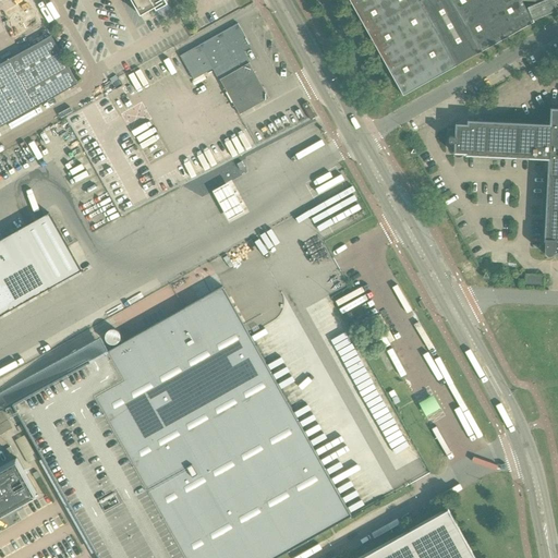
[(167,3),(165,0),(131,0),(140,15),(150,10),(154,8),(156,10),(167,3)]
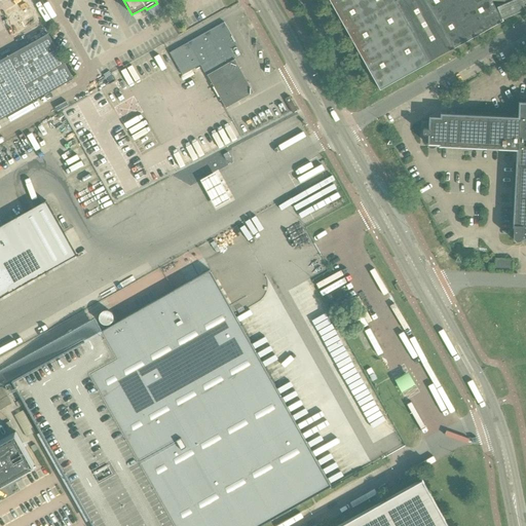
[(329,0),(380,89),(502,21),(491,0),(495,0),(504,0),(505,0),(329,0)]
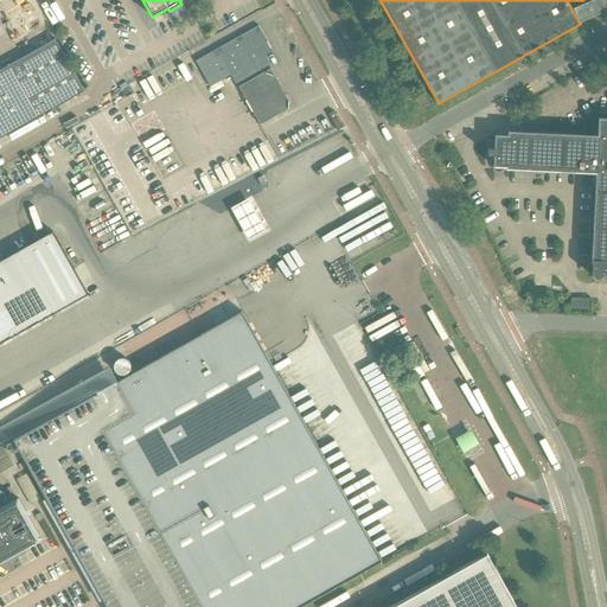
[(606,11),(606,0),(589,0),(574,7),(580,23),(606,11)]
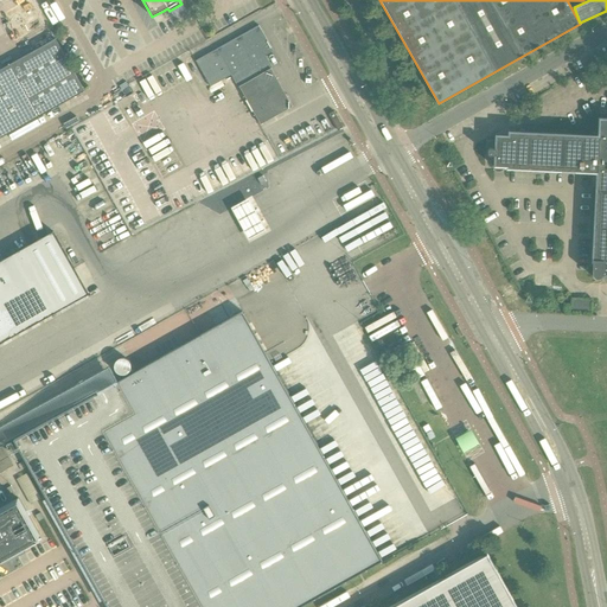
[(196,61),(210,87),(231,75),(238,88),(240,87),(261,125),(293,107),(272,68),(263,51),(272,46),(259,25),(196,61)]
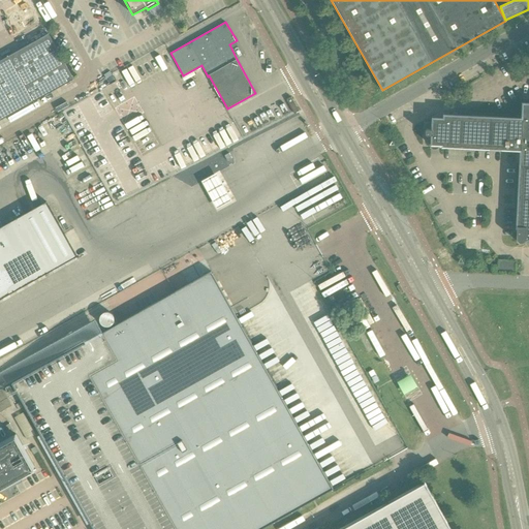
[(48,34),(0,60),(0,118),(72,78),(48,34)]
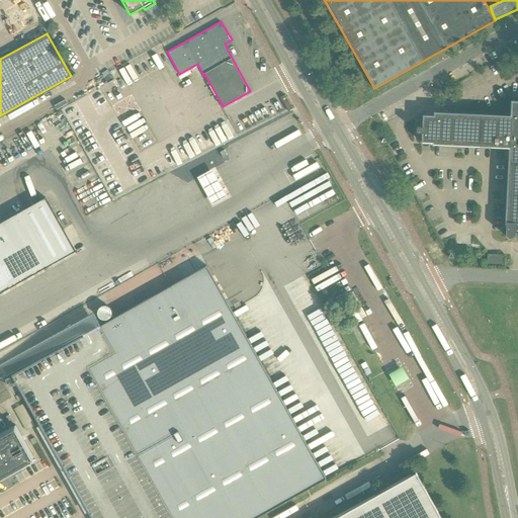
[(292,108),(288,100),(285,95),(280,97),(288,111),(292,108)]
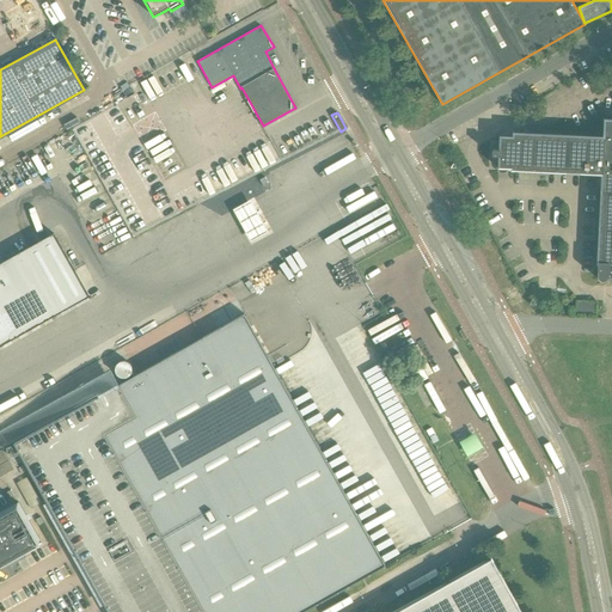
[(512,170),(601,173),(611,173),(611,118),(603,118),(603,120),(604,120),(604,136),(514,132),(513,130),(513,138),(501,136),(501,135),(500,135),(499,150),(493,150),(493,155),(499,155),(497,167),(499,167),(499,166),(510,167),(510,171),(512,171),(512,170)]
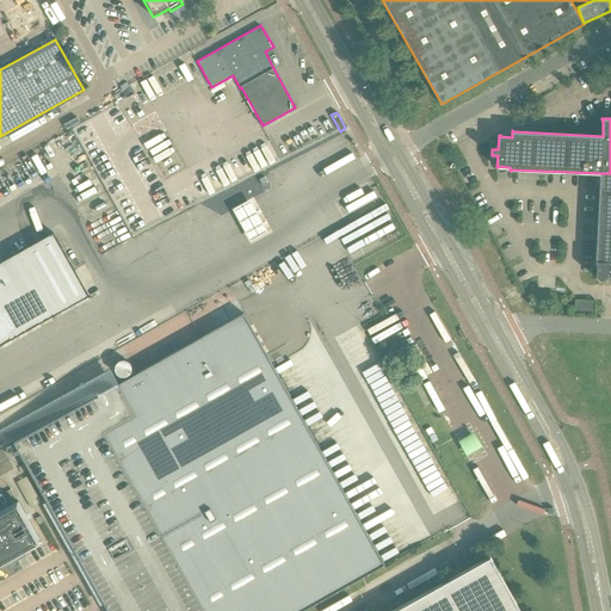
[(209,191),(267,170),(264,160),(260,150),(223,165),(224,166),(217,168),(220,176),(205,181),(209,191)]
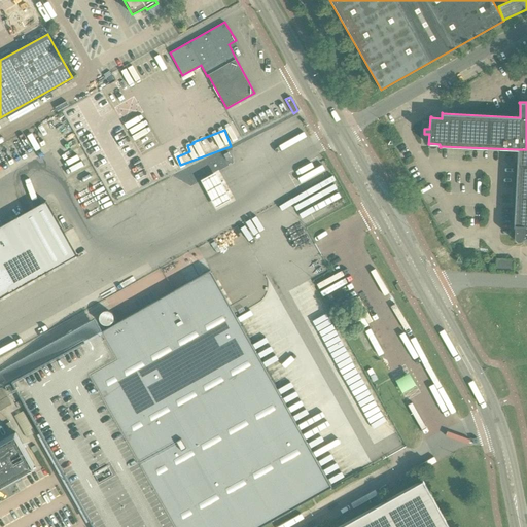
[(526,149),(518,149),(515,206),(514,226),(513,226),(513,227),(515,227),(514,237),(514,238),(515,239),(515,240),(516,241),(517,241),(518,242),(519,242),(520,242),(521,242),(522,241),(523,240),(523,239),(523,238),(526,237),(526,149)]
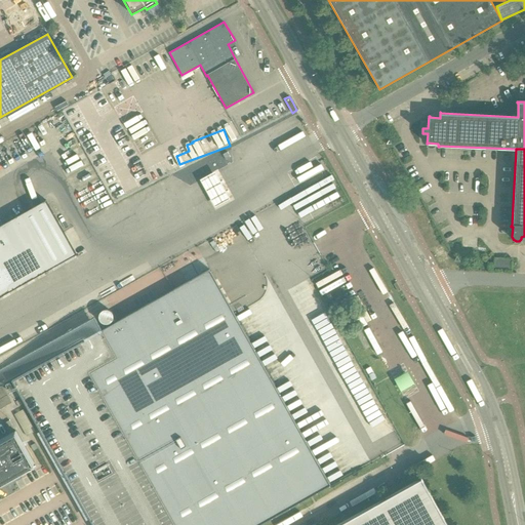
[(216,202),(218,206),(232,198),(230,195),(217,171),(204,178),(216,202)]
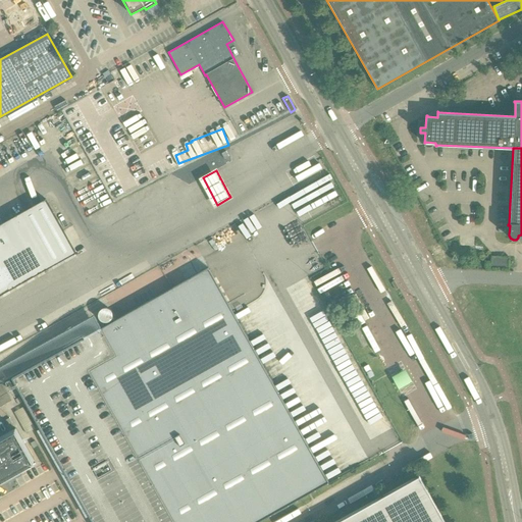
[(0,300),(81,254),(65,228),(50,201),(0,228),(0,300)]
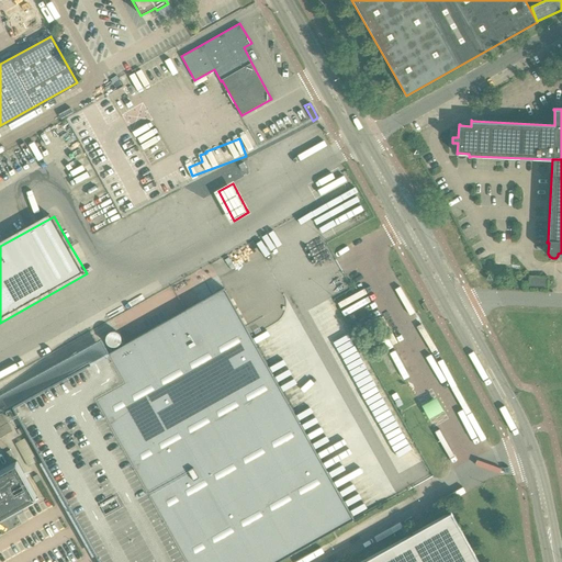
[(530,277),(529,279),(529,285),(547,287),(547,278),(530,277)]
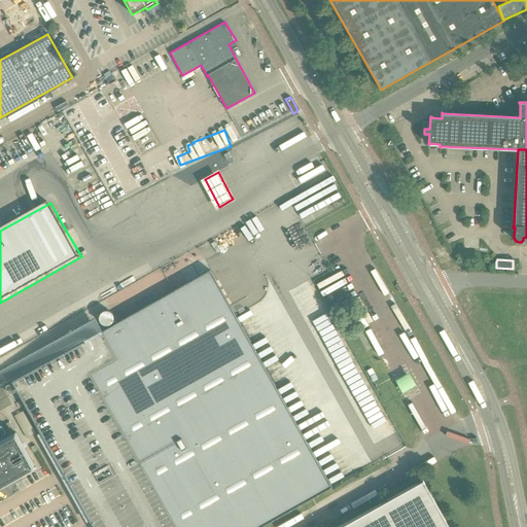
[(11,382),(54,456),(53,457),(53,458),(53,459),(53,460),(54,460),(54,461),(55,461),(56,461),(93,526),(261,526),(335,488),(213,270),(11,382)]
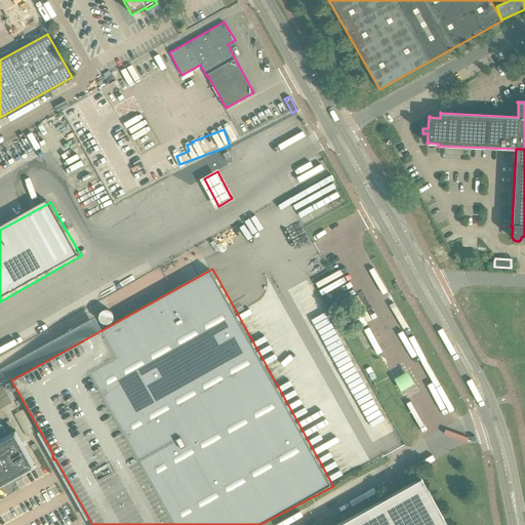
[(98,317),(99,318),(99,319),(99,320),(101,321),(102,322),(103,323),(104,323),(105,324),(107,324),(108,324),(109,323),(110,323),(110,322),(111,322),(112,321),(112,320),(113,319),(113,318),(113,317),(113,316),(113,315),(112,314),(112,313),(111,312),(111,311),(110,311),(109,310),(108,310),(107,310),(106,310),(105,310),(104,310),(103,311),(102,311),(102,312),(101,312),(99,313),(99,314),(98,315),(98,316),(98,317)]
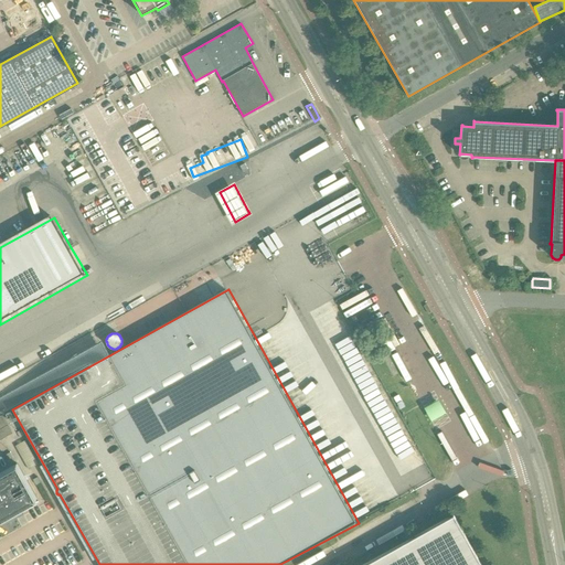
[(393,397),(400,409),(405,406),(398,395),(393,397)]
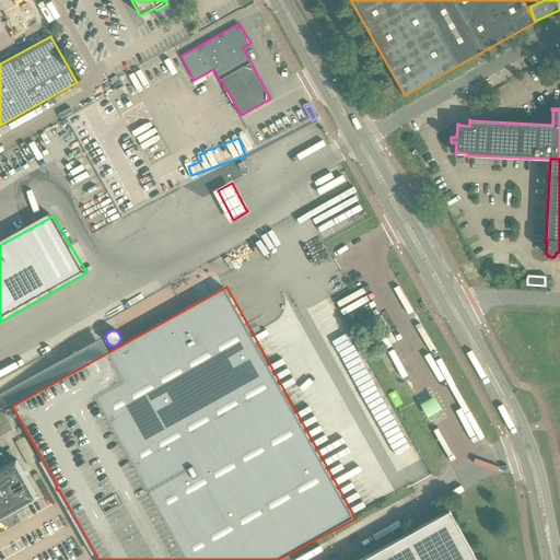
[(422,401),(427,413),(441,408),(436,396),(422,401)]
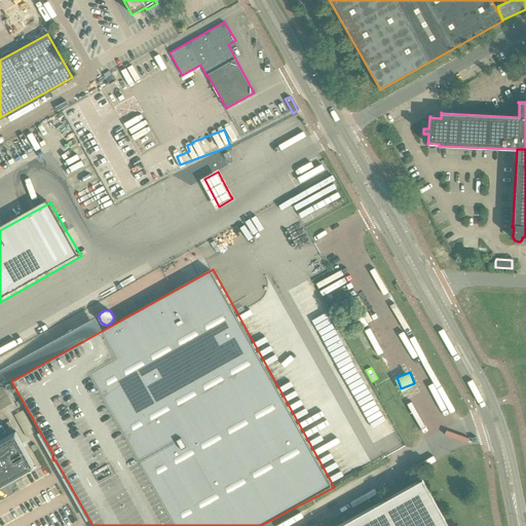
[(0,487),(3,486),(4,486),(5,487),(6,487),(6,486),(7,486),(8,485),(8,484),(7,483),(25,474),(24,473),(24,474),(22,470),(33,463),(15,433),(0,441),(0,487)]
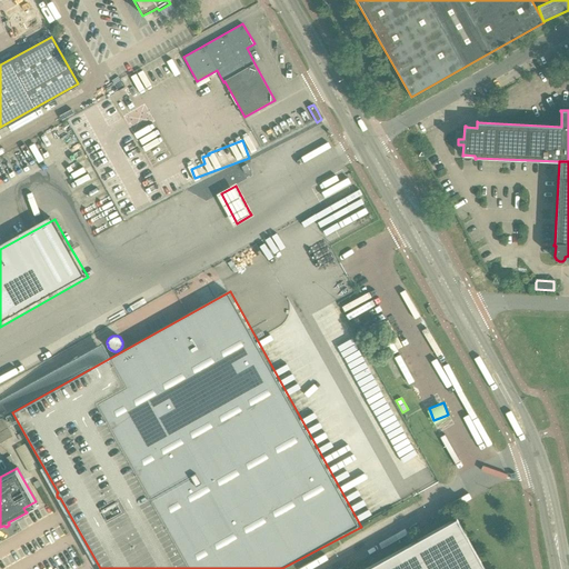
[(485,568),(457,519),(366,568),(485,568)]
